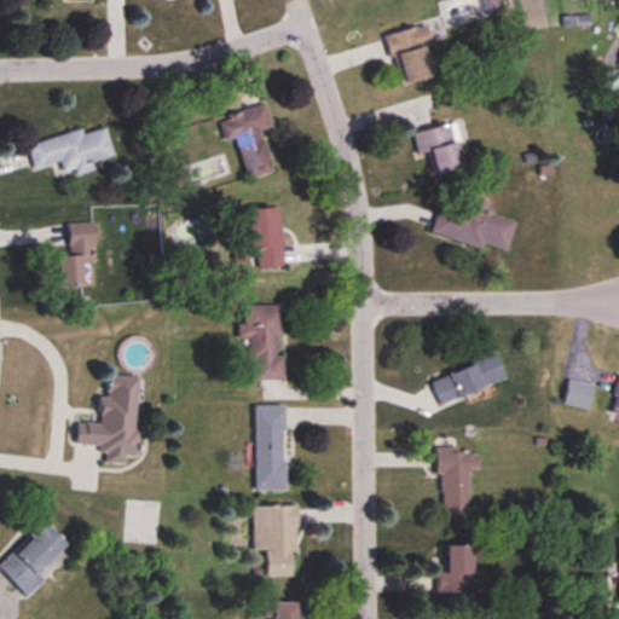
[(437,79),(427,27),(385,34),(389,61),(398,59),(404,85),(437,79)]
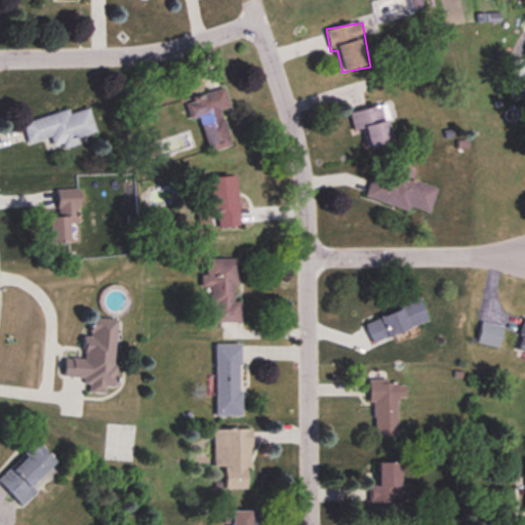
[(524,78),(524,79),(524,61),(512,61),(511,103),(524,103),(524,78)]
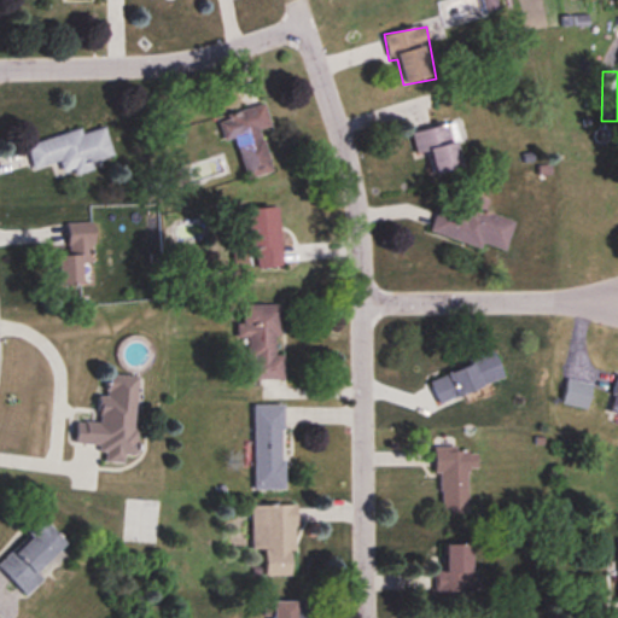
[(235,138),(246,179),(273,173),(261,130),(270,128),(264,105),(217,117),(223,141),(235,138)]
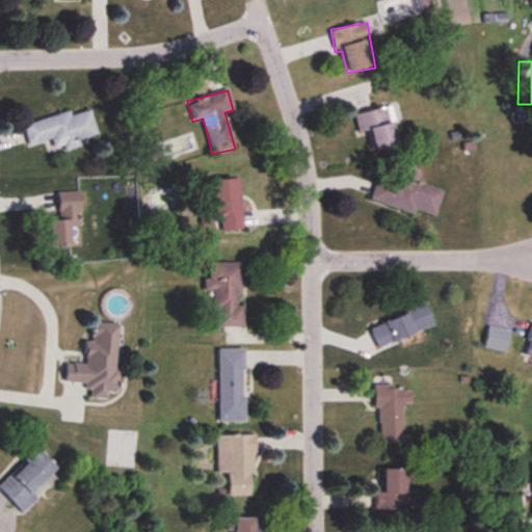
[(353,114),(358,133),(369,131),(374,151),(399,144),(390,106),(353,114)]
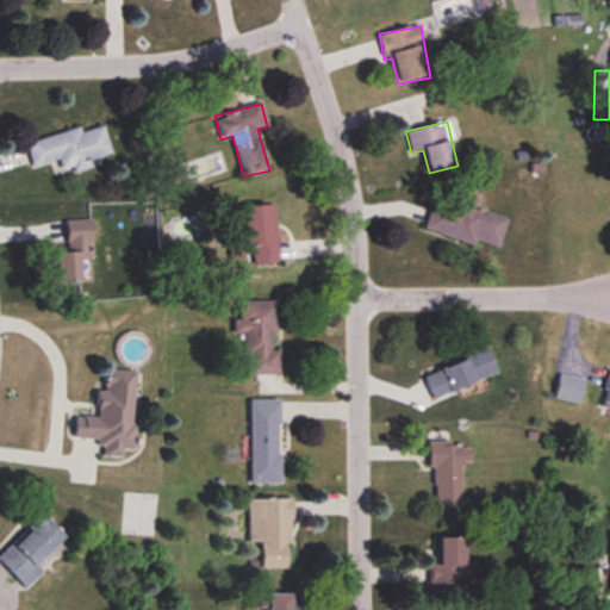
[(58,161),(61,170),(72,167),(73,173),(92,167),(91,160),(112,154),(104,126),(80,132),(80,129),(25,143),(32,168),(58,161)]
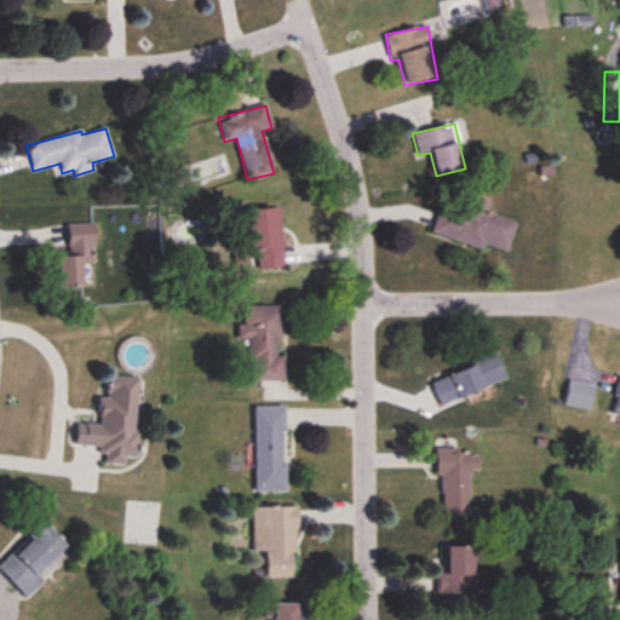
[(431,234),(506,254),(515,223),(486,214),(489,202),(471,196),(466,216),(438,207),(431,234)]
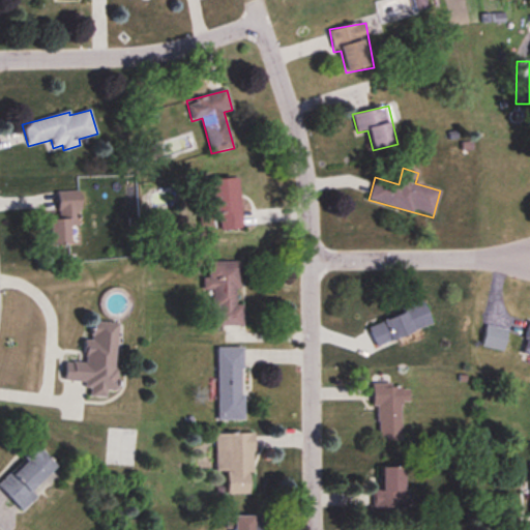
[(208,180),(210,215),(218,214),(219,230),(242,229),(239,178),(208,180)]
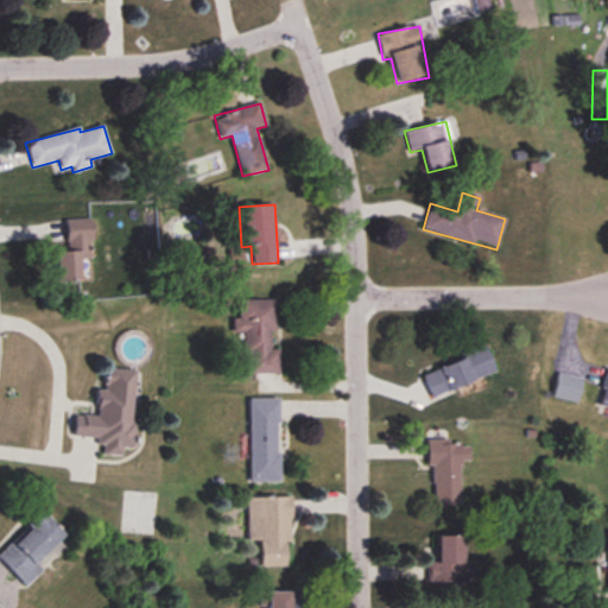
[(92,260),(92,220),(65,220),(67,251),(57,252),(57,282),(84,282),(84,260),(92,260)]
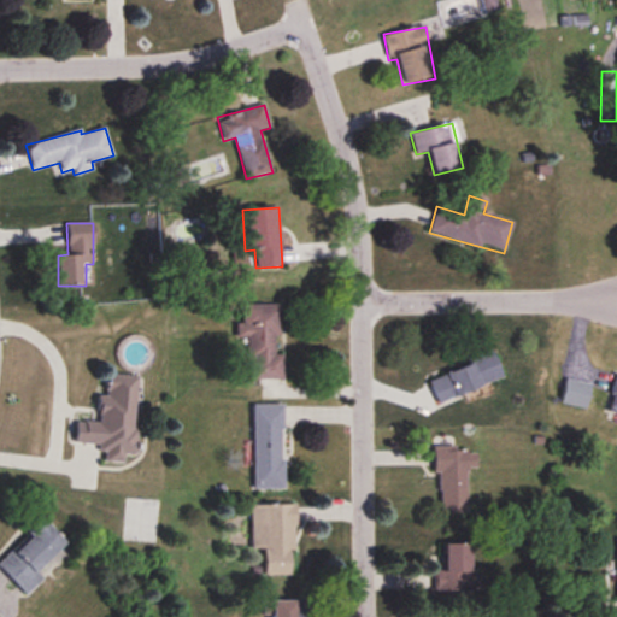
[(248,339),(248,378),(283,378),(283,352),(280,352),(280,306),(239,306),(239,339),(248,339)]
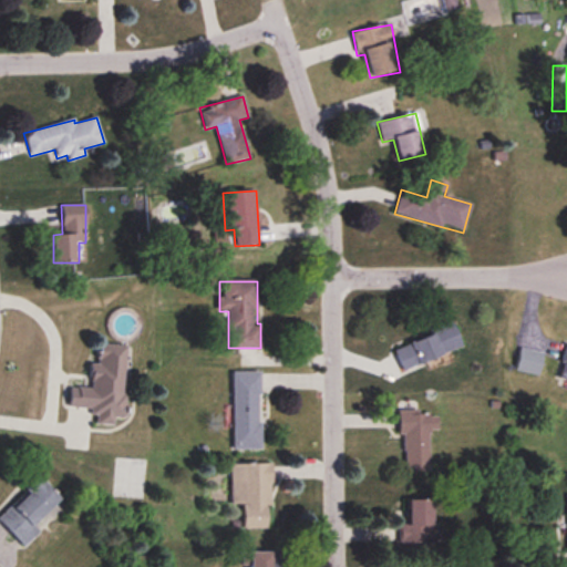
[(402,370),(463,349),(454,325),(393,347),(402,370)]
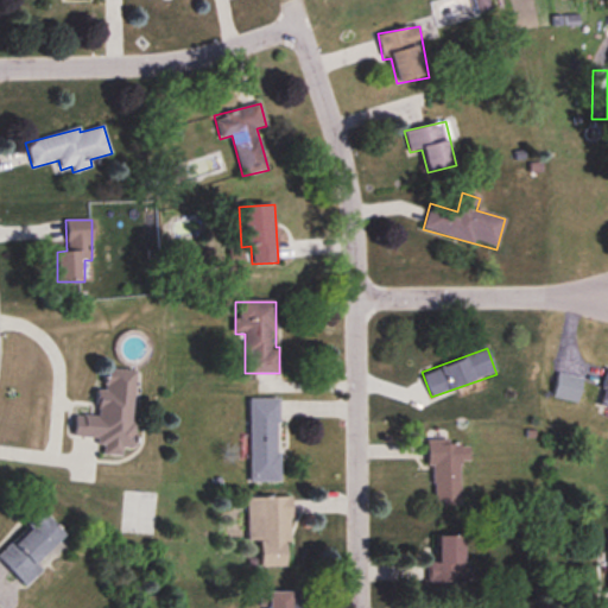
[(607,406),(607,368),(597,404),(607,406)]
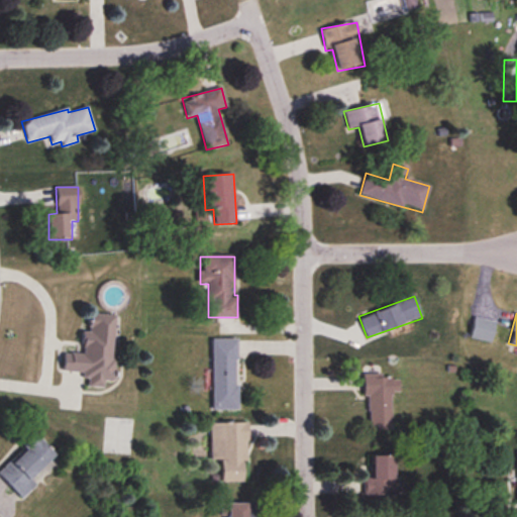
[(115,315),(90,314),(89,331),(83,331),(82,353),(64,352),(63,372),(85,372),(85,388),(105,388),(105,382),(114,382),(115,315)]
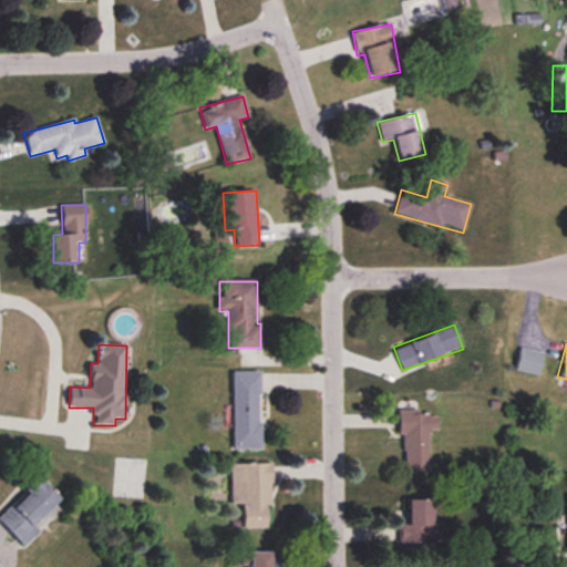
[(515,371),(539,377),(544,353),(521,348),(515,371)]
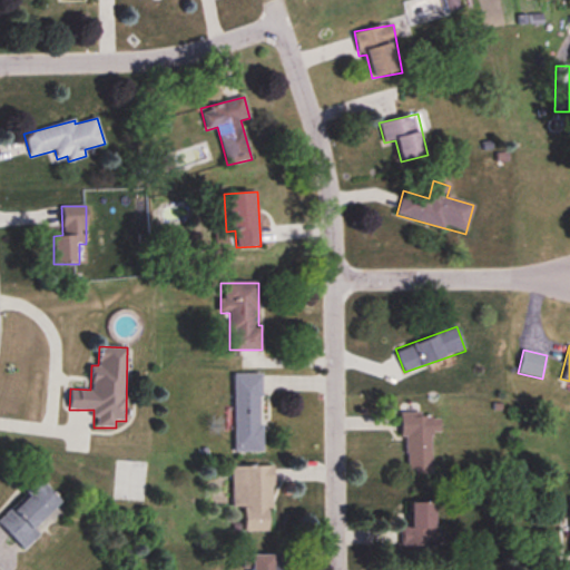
[(234,451),(262,451),(263,373),(234,373),(234,451)]
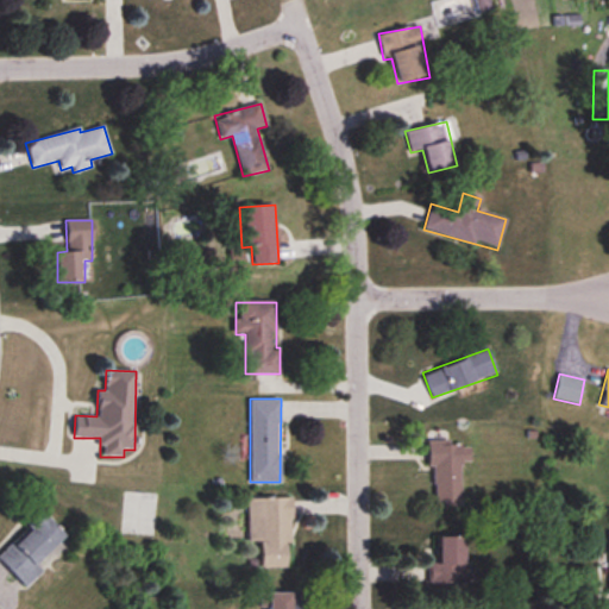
[(462,506),(462,463),(470,463),(470,441),(431,441),(431,506),(462,506)]
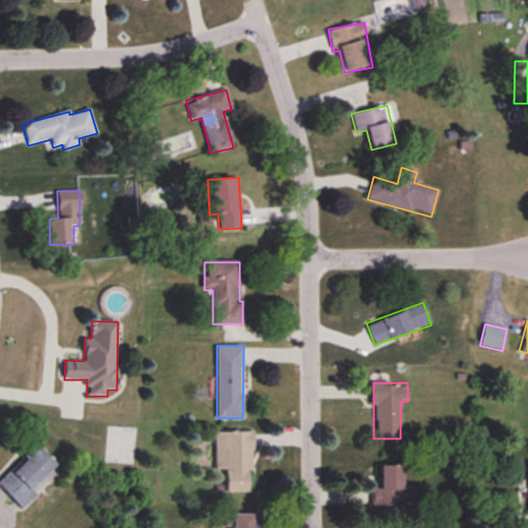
[(215,431),(215,470),(226,470),(226,493),(252,493),(251,431),(215,431)]
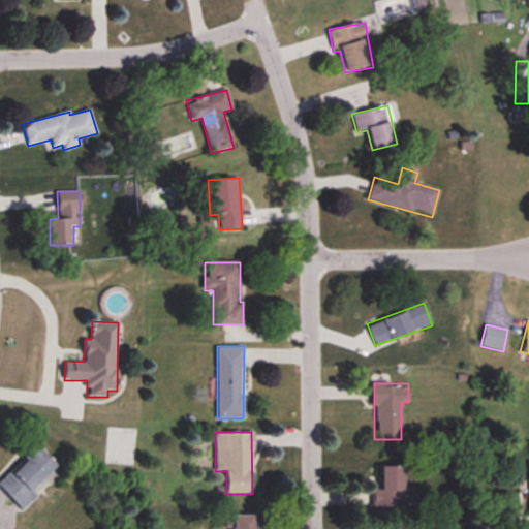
[(58,468),(36,445),(0,478),(0,490),(16,507),(58,468)]
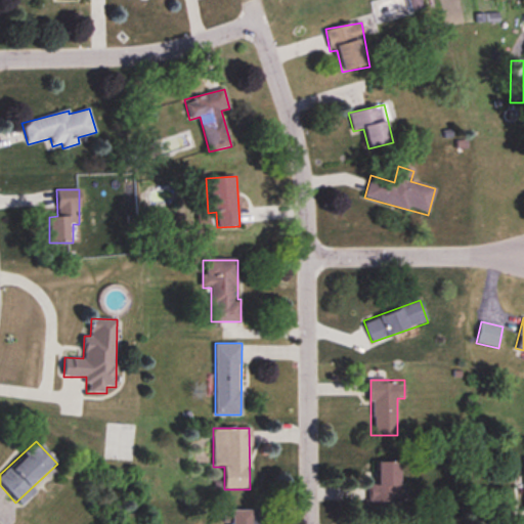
[(400,463),(378,463),(378,501),(400,501),(400,463)]
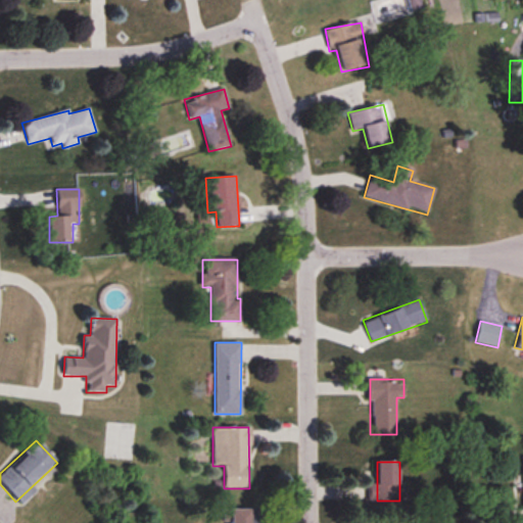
[(254,522),(254,510),(230,511),(229,522),(254,522)]
